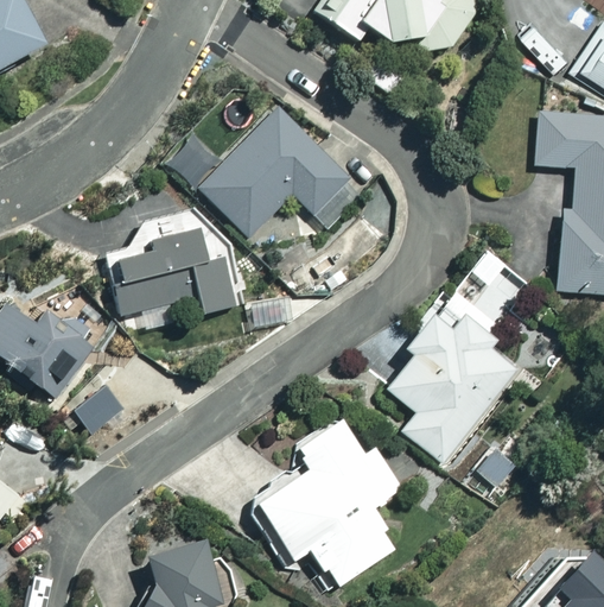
[(0,0),(0,67),(43,44),(18,0),(0,0)]
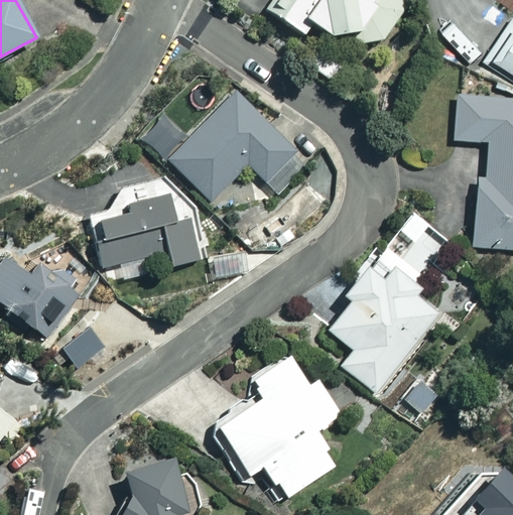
[(358,46),(383,40),(403,14),(400,0),(272,0),(267,8),(303,34),(312,22),(327,33),(338,32),(358,46)]
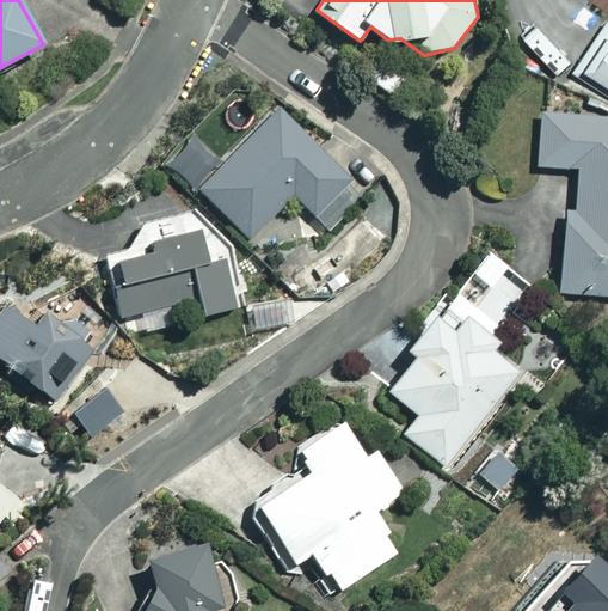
[(607,26),(583,62),(607,79),(607,26)]
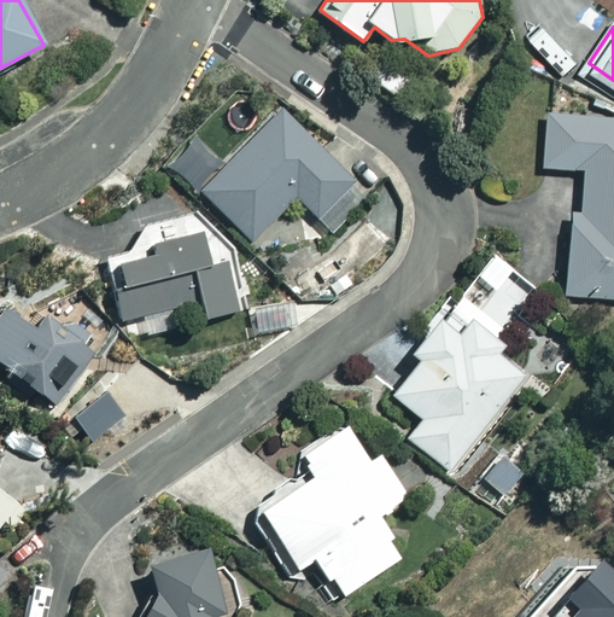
[(373,195),(284,108),(226,167),(200,143),(173,170),(200,197),(204,193),(255,242),(298,198),(334,233),(373,195)]
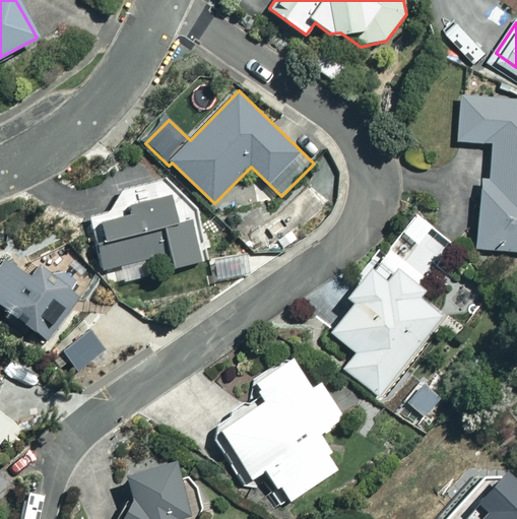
[(516,101),(461,96),(458,141),(493,144),(490,180),(481,180),(476,249),(516,252),(516,101)]
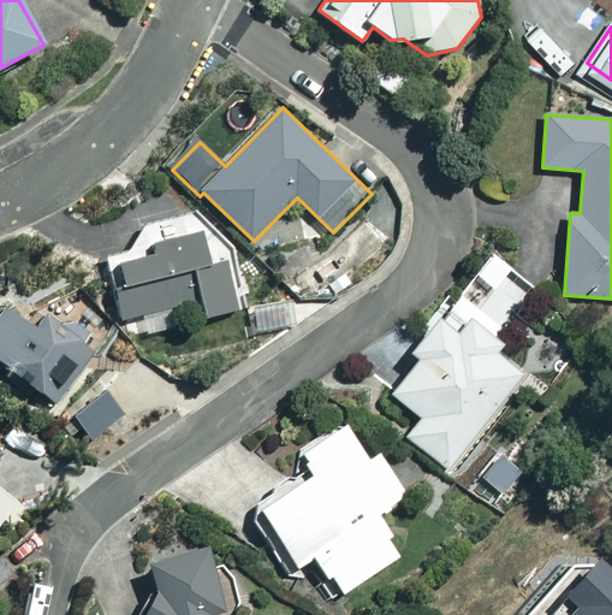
[(208,265),(201,232),(152,243),(154,254),(110,265),(123,319),(196,302),(201,320),(239,312),(227,260),(208,265)]
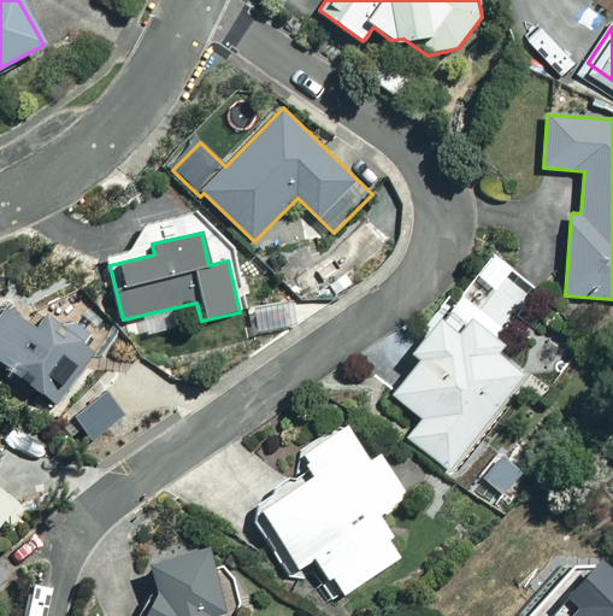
[(33,327),(5,306),(0,314),(0,362),(58,405),(99,348),(46,309),(33,327)]
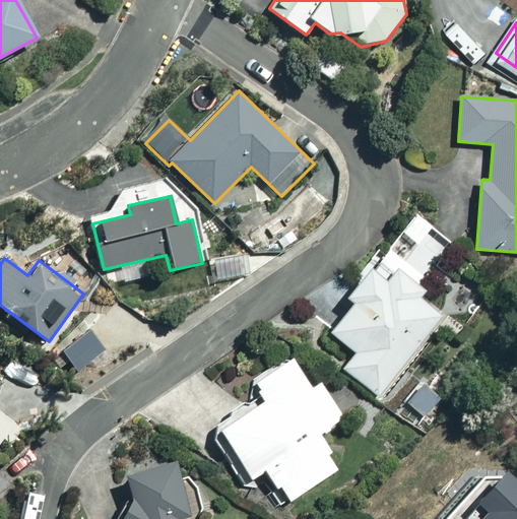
[(388,281),(369,268),(348,297),(353,301),(330,332),(358,351),(344,370),(383,397),(443,313),(411,290),(415,283),(396,269),(388,281)]
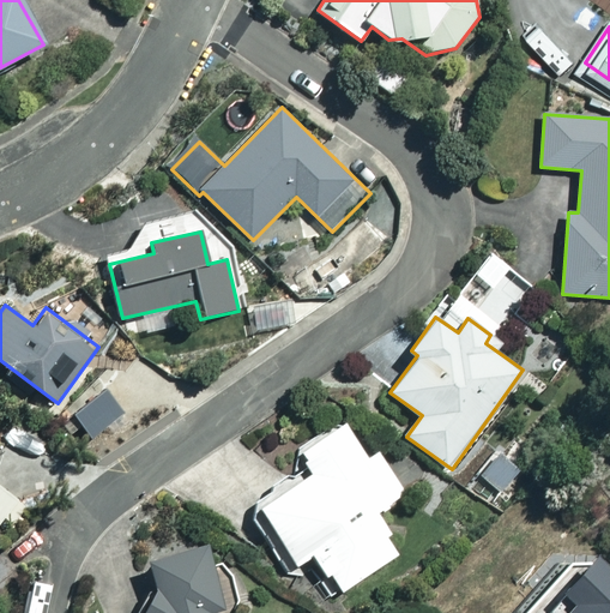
[(126,415),(103,386),(72,410),(94,439),(126,415)]
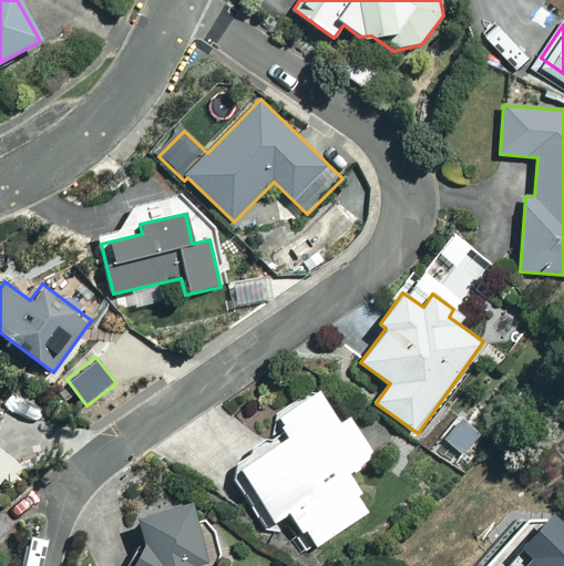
[(342,422),(321,389),(277,418),(288,436),(229,474),(252,507),(260,501),(275,523),(289,513),(313,548),(370,511),(346,474),(376,454),(350,417),(342,422)]
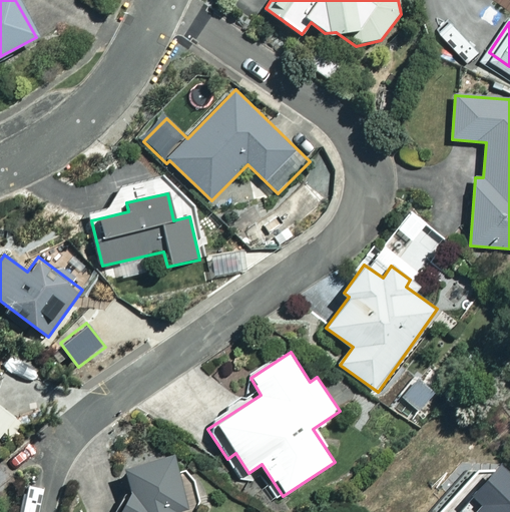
[(443,404),(418,380),(403,396),(421,414),(413,422),(420,428),(443,404)]
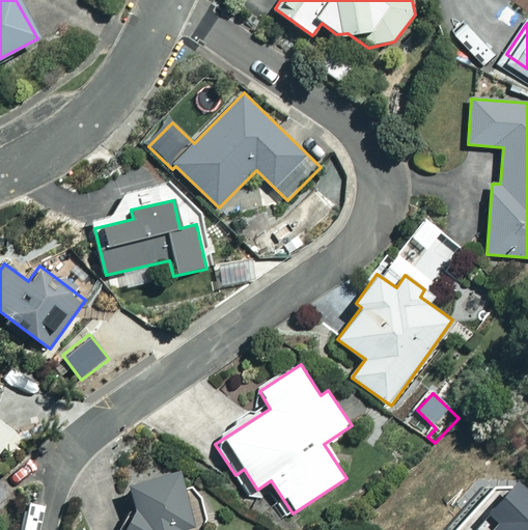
[(0,450),(16,430),(0,419),(0,450)]
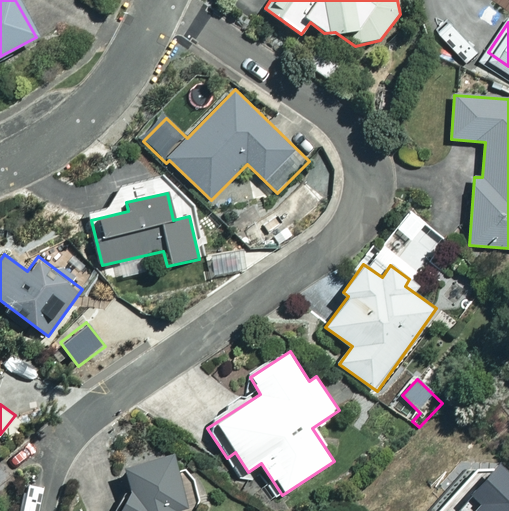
[(184,503),(171,453),(125,465),(131,487),(117,510),(177,510),(175,506),(184,503)]
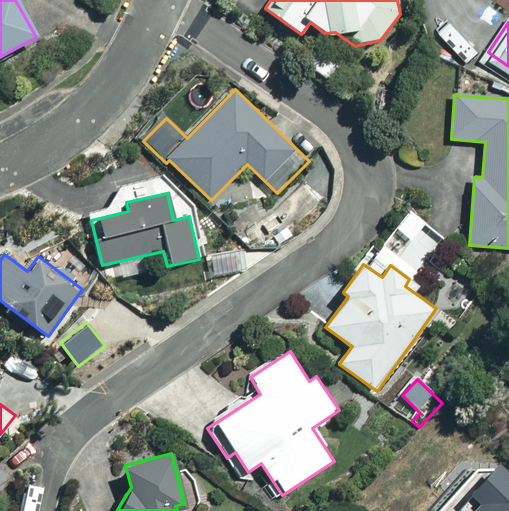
[(508,476),(485,456),(457,490),(469,500),(460,510),(443,510),(441,509),(439,510),(508,510),(508,476)]
